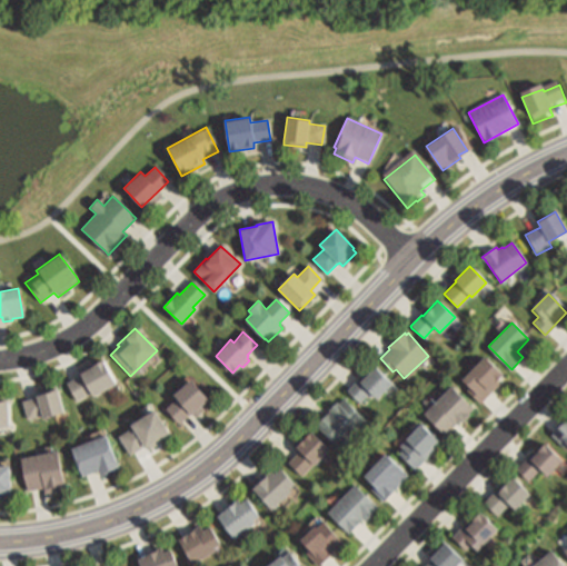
[(499,384),(479,404),(466,390),(469,386),(463,379),(485,357),(491,364),(501,374),(496,380),(499,384)]
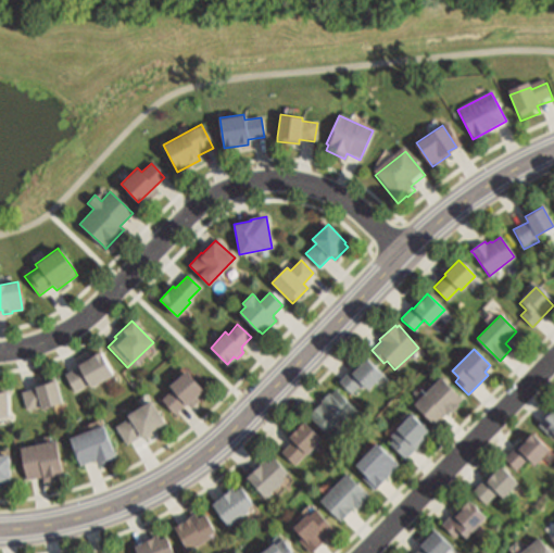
[(111,375),(89,387),(88,384),(71,393),(61,375),(78,366),(76,364),(99,352),(100,354),(110,373),(111,375)]
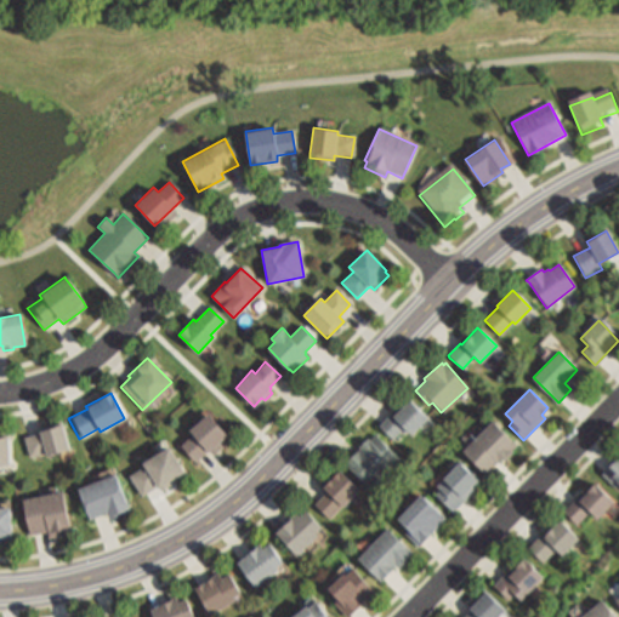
[(408,400),(426,418),(410,435),(402,427),(391,439),(378,426),(390,413),(392,417),(408,400)]
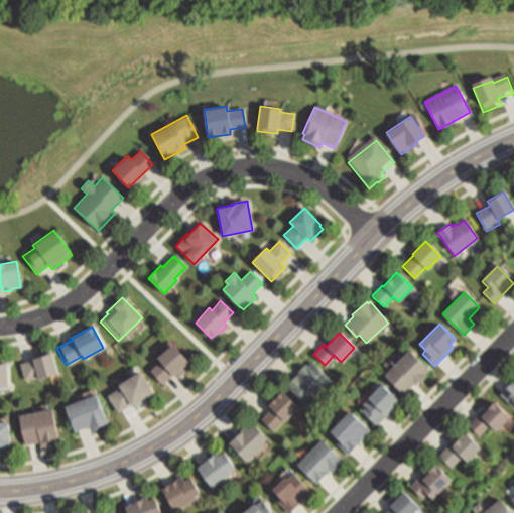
[(187,363),(173,376),(171,374),(160,384),(148,371),(160,361),(156,357),(171,344),(187,363)]
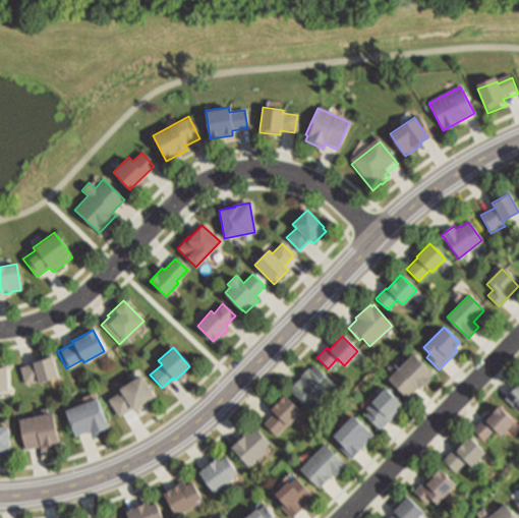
[(431,373),(417,389),(416,388),(407,398),(388,379),(411,354),(430,372),(431,373)]
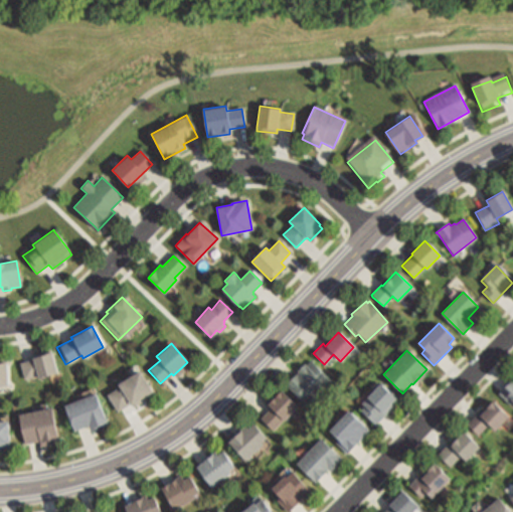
[(55,373),(35,378),(35,377),(23,380),(18,364),(30,360),(29,358),(49,352),(55,373)]
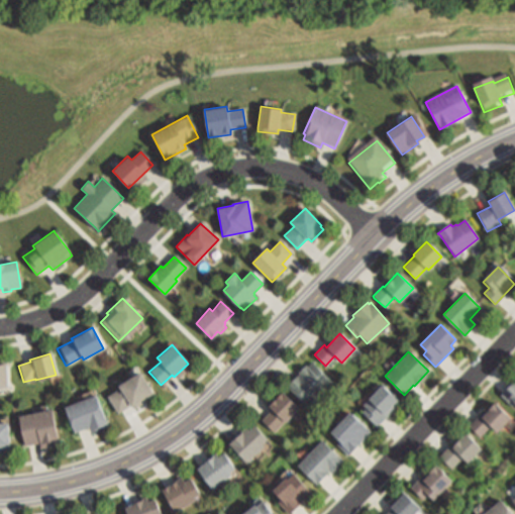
[(311,362),(331,383),(306,406),(287,386),(298,375),(297,373),(304,366),(306,367),(311,362)]
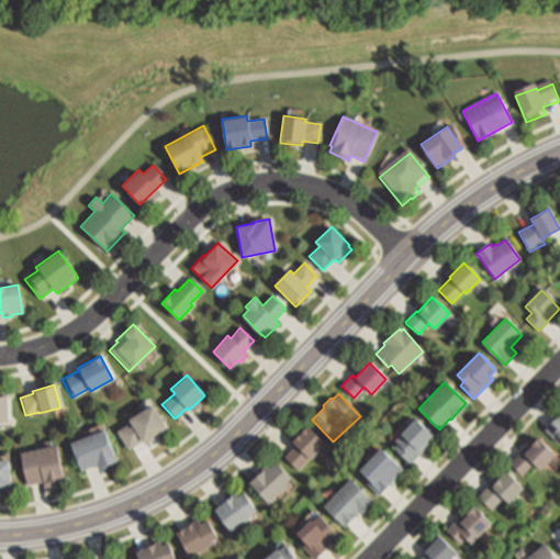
[(0,427),(10,427),(10,397),(0,397),(0,427)]
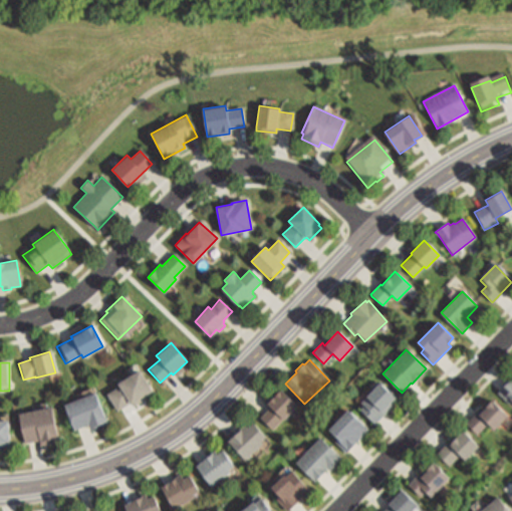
[(145,400),(132,407),(130,404),(129,404),(116,412),(105,395),(118,387),(116,384),(139,369),(151,391),(143,396),(145,400)]
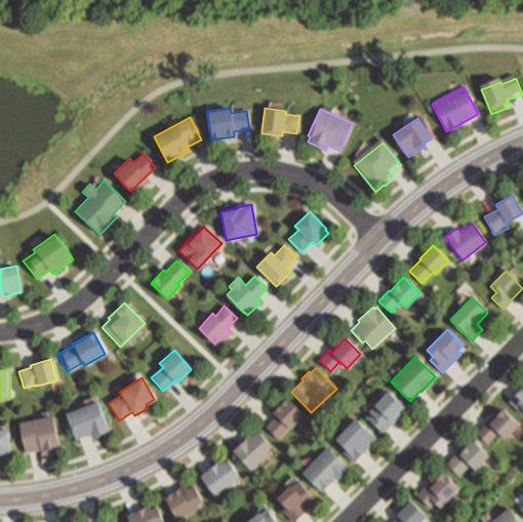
[(522,410),(520,413),(508,402),(522,387),(522,410)]
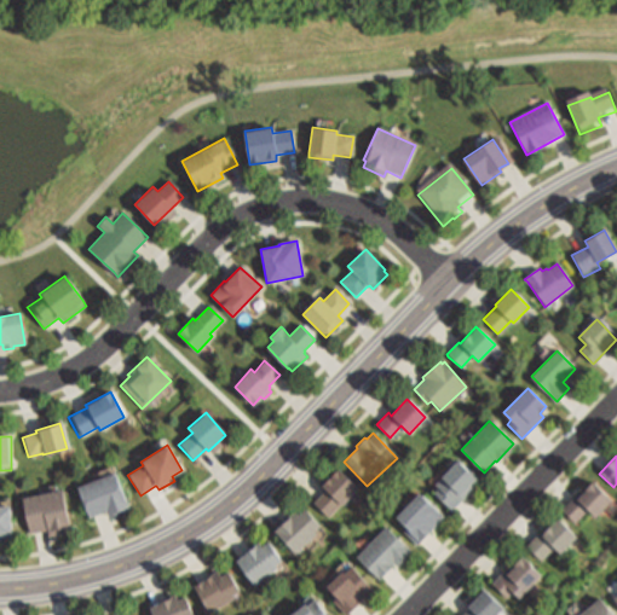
[(473,488),(451,511),(433,493),(438,488),(434,485),(450,468),(457,460),(477,479),(470,486),(473,488)]
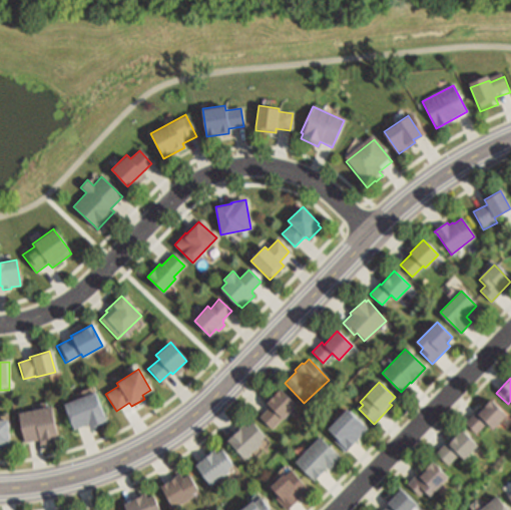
[(282,419),(271,430),(259,418),(270,407),(266,403),(280,390),(296,406),(282,419)]
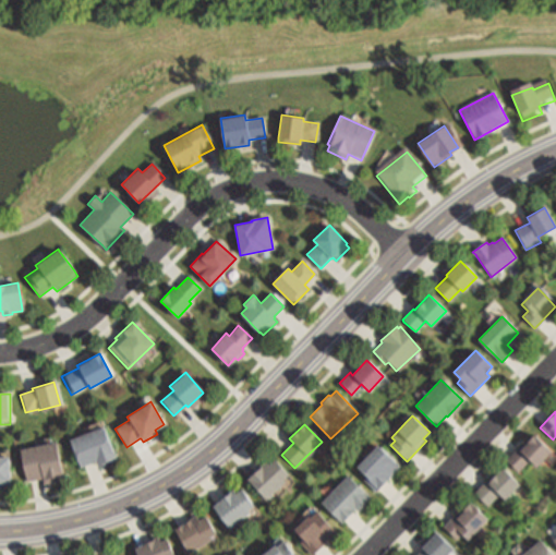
[(113,459),(96,466),(95,461),(79,468),(68,441),(101,427),(112,455),(113,459)]
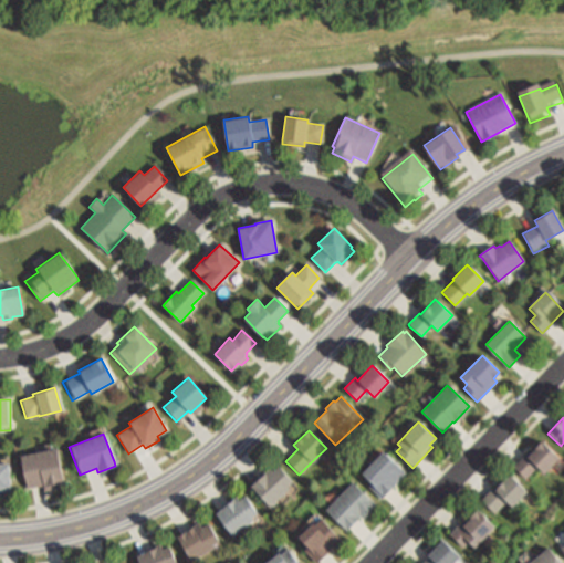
[(560,456),(543,473),(538,469),(526,481),(512,467),(523,456),(526,458),(544,440),(560,456)]
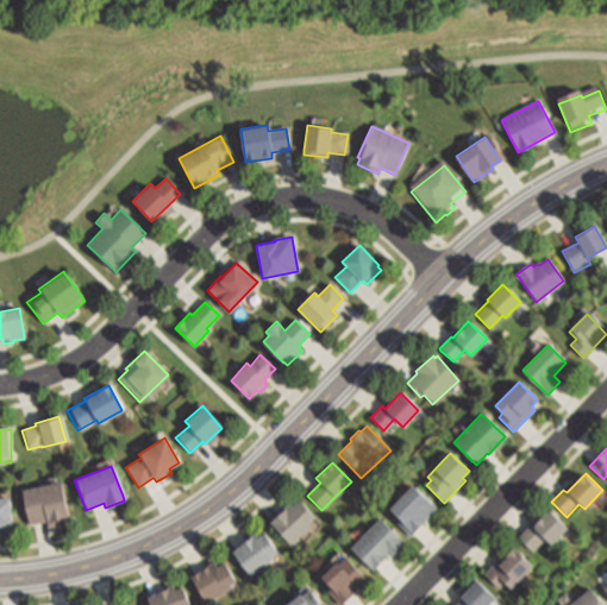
[(66,518),(66,523),(47,528),(45,522),(29,525),(22,491),(57,483),(66,518)]
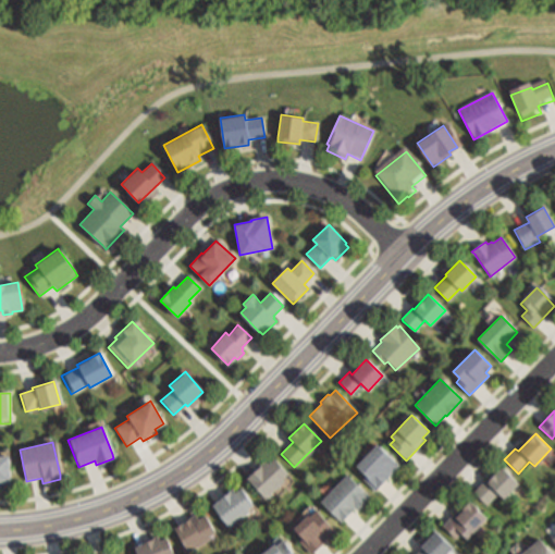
[(392,475),(375,490),(359,474),(361,471),(356,466),(369,453),(377,445),(397,466),(390,472),(392,475)]
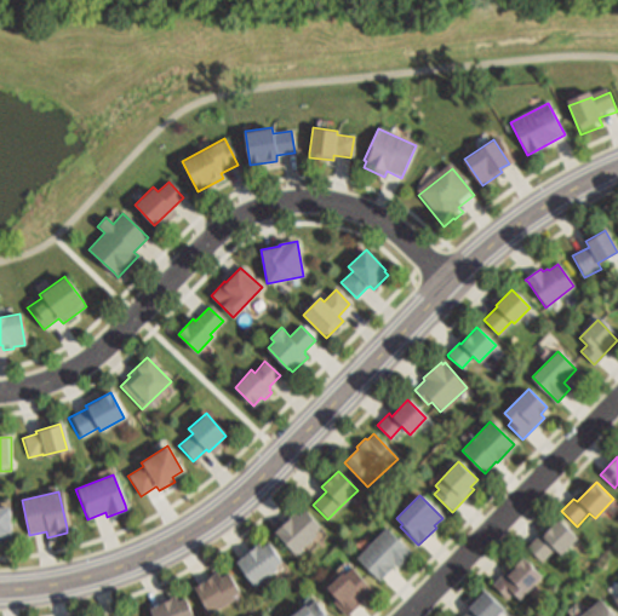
[(293,511),(298,517),(303,511),(319,529),(313,534),(315,536),(293,554),(272,530),(293,511)]
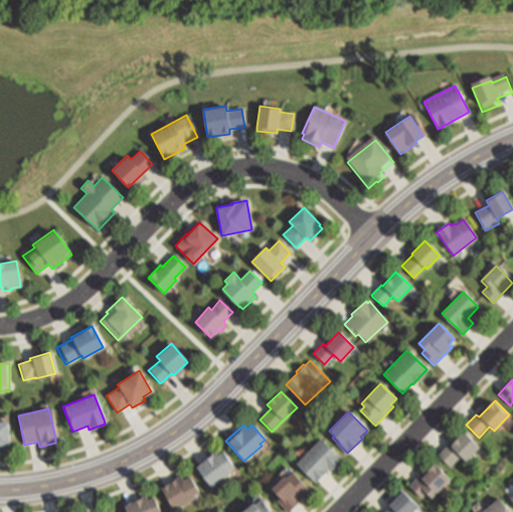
[(462,433),(478,447),(465,461),(460,457),(450,467),(437,455),(447,445),(449,447),(462,433)]
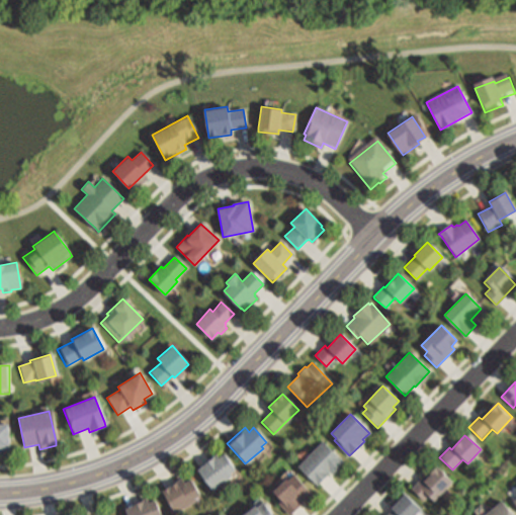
[(339,466),(332,474),(331,473),(318,486),(297,466),(322,441),(342,460),(338,465),(339,466)]
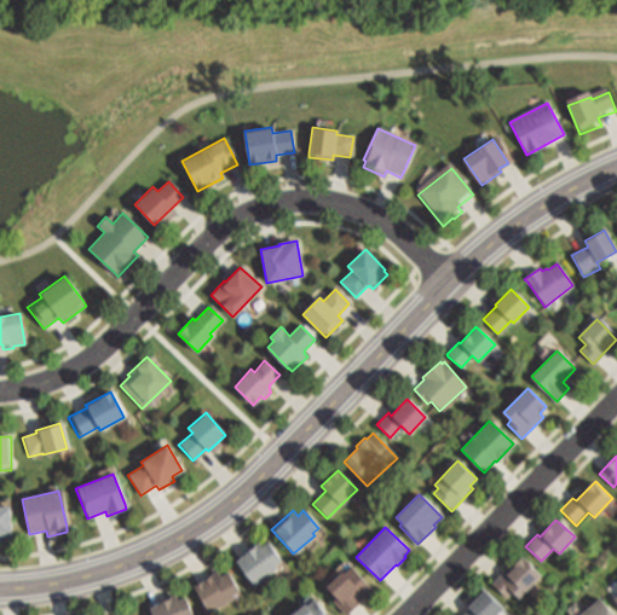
[(266,544),(280,562),(274,566),(275,569),(253,585),(236,560),(258,544),(260,547),(266,544)]
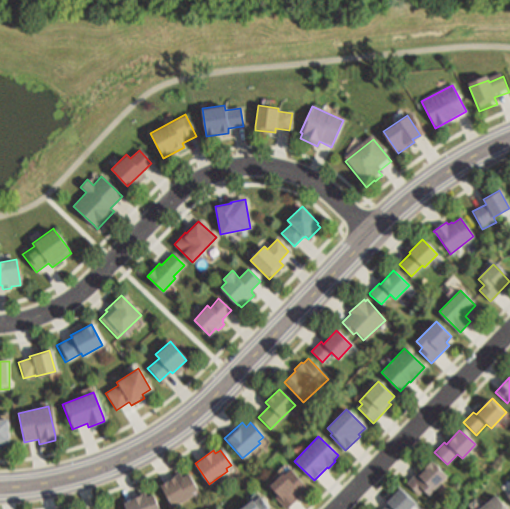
[(446,475),(427,495),(422,490),(418,494),(406,483),(410,479),(416,473),(419,475),(432,461),(446,475)]
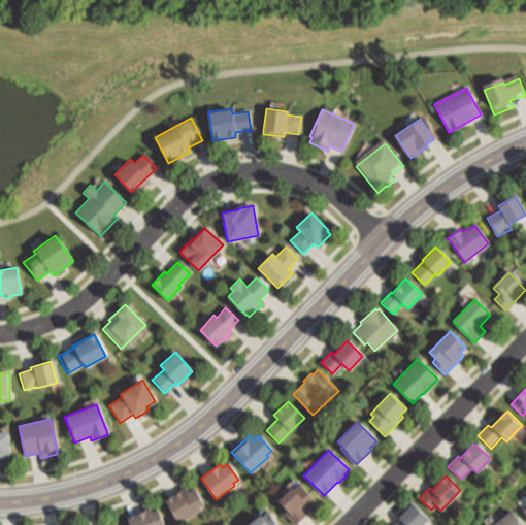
[(318,502),(297,524),(293,524),(283,514),(286,510),(280,503),(299,484),(305,490),(318,502)]
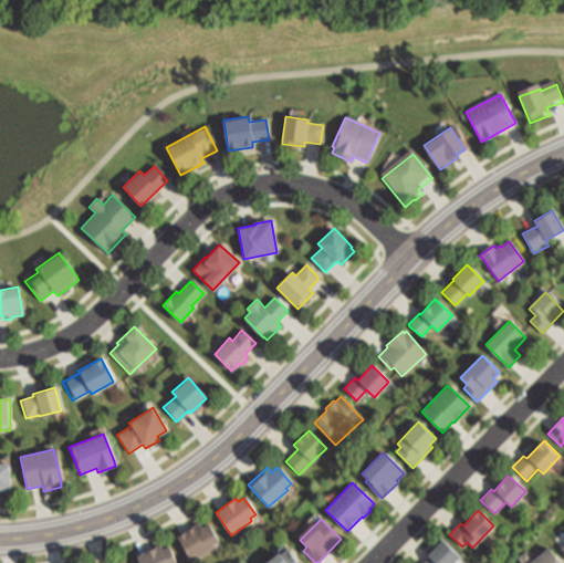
[(198,524),(200,529),(207,525),(217,542),(210,546),(212,549),(190,561),(176,537),(198,524)]
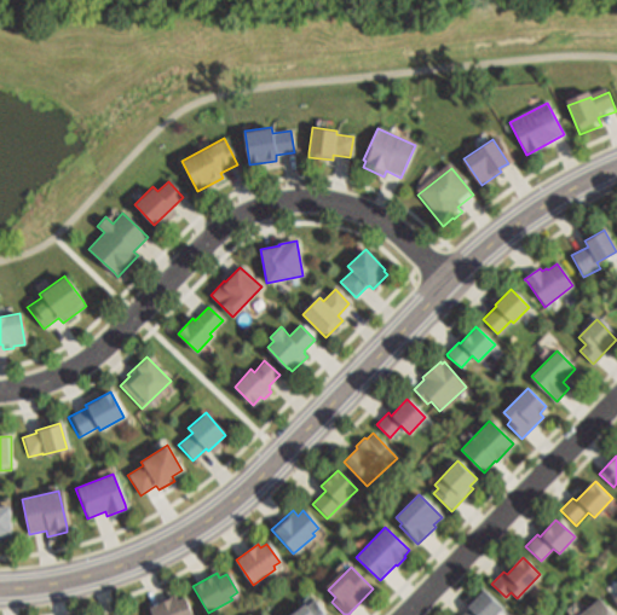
[(501,608),(494,614),(462,614),(470,608),(467,607),(483,591),(501,608)]
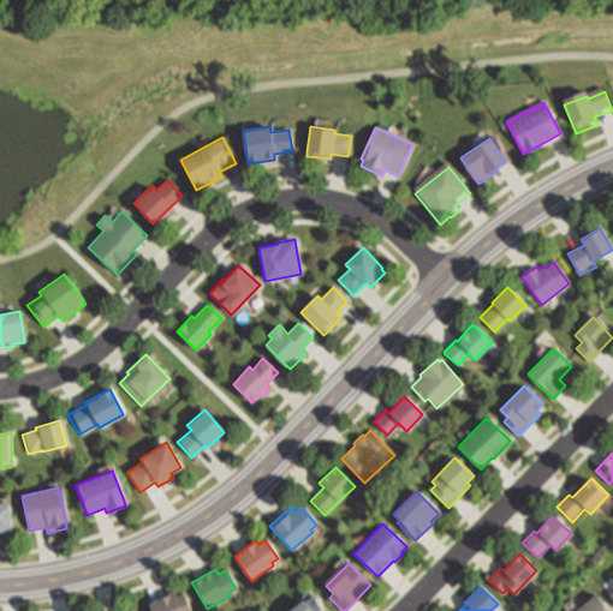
[(171,592),(173,598),(180,594),(188,610),(149,610),(147,604),(171,592)]
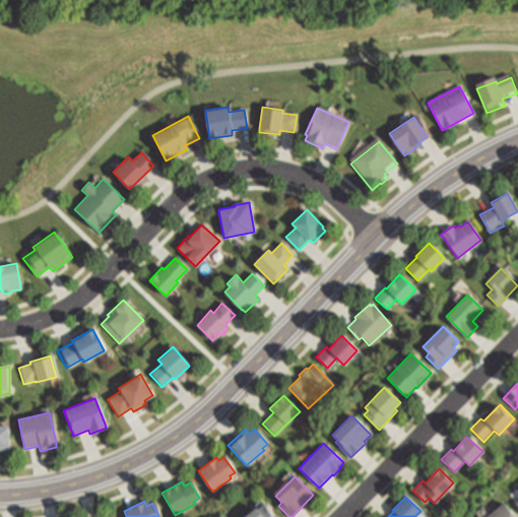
[(487,516),(502,504),(513,516),(487,516)]
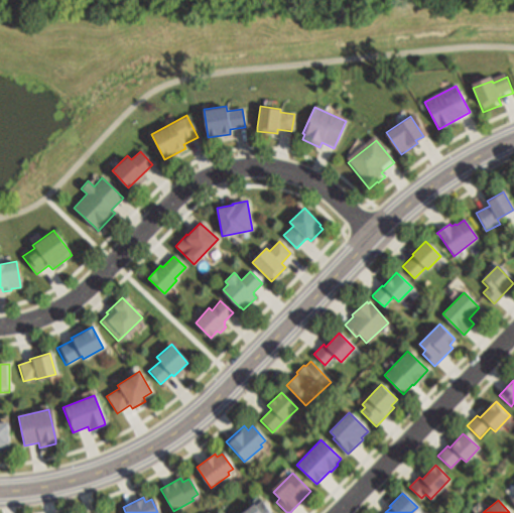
[(261,501),(265,506),(270,512),(244,512),(255,503),(256,505),(261,501)]
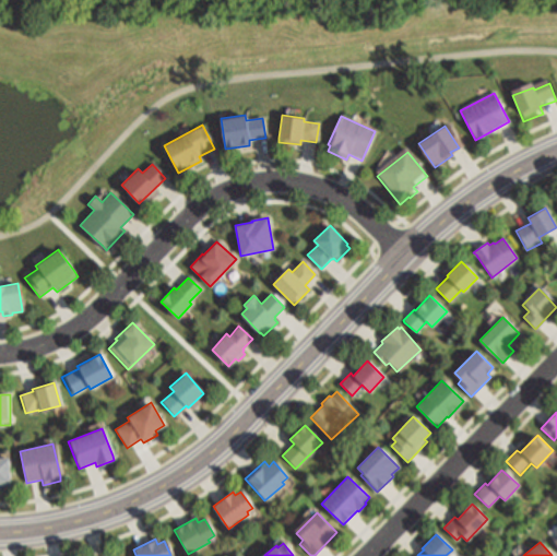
All buildings are outlined.
